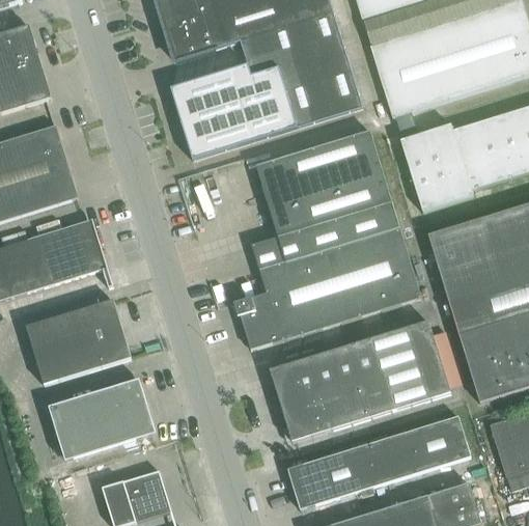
[(156,0),(173,60),(215,48),(214,47),(239,39),(246,63),(170,86),(173,97),(192,158),(297,126),(298,126),(362,106),(332,10),(329,0),(156,0)]
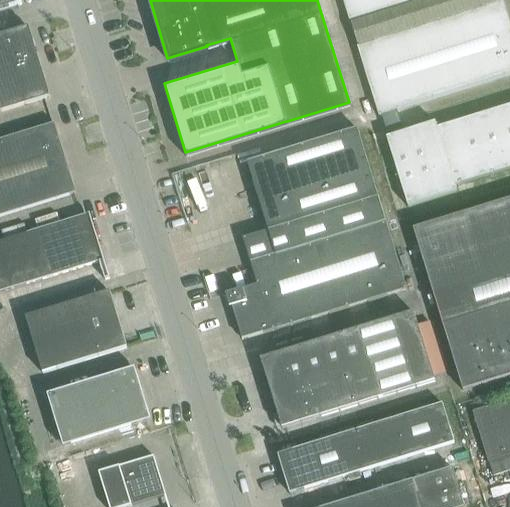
[(343,0),(349,19),(356,42),(377,111),(509,69),(509,25),(502,0),(343,0)]
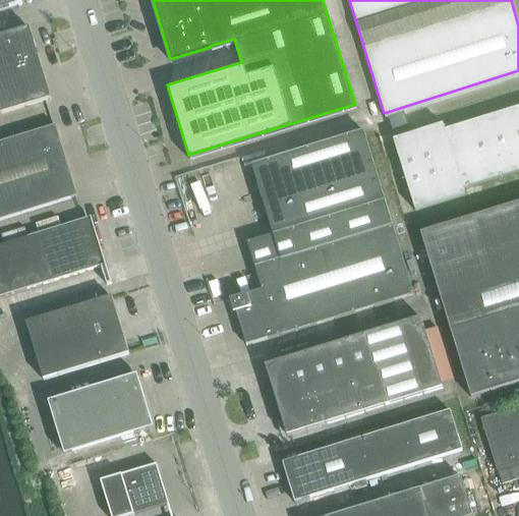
[(0,109),(50,95),(27,23),(0,32),(0,109)]
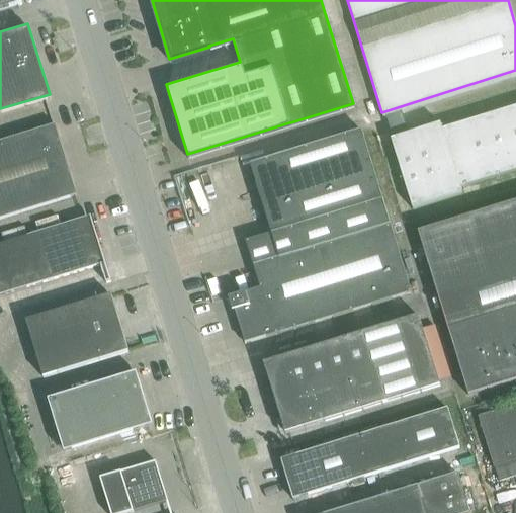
[(515,165),(515,101),(441,125),(439,119),(390,135),(411,204),(460,189),(458,183),(515,165)]
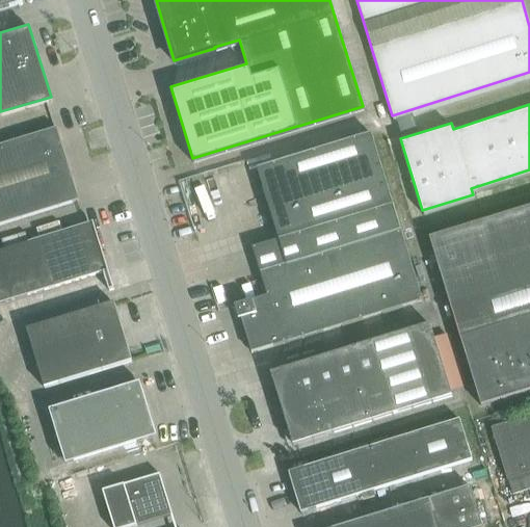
[(0,219),(77,195),(55,125),(0,140),(0,219)]
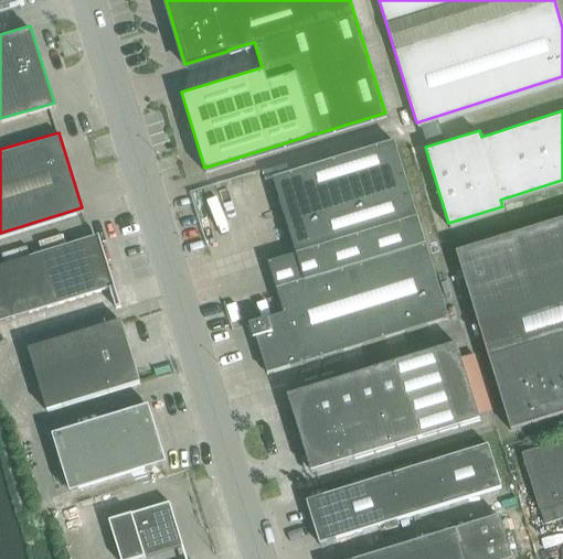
[(295,249),(266,258),(283,310),(251,320),(266,369),(298,359),(299,361),(447,314),(393,138),(272,175),(295,249)]
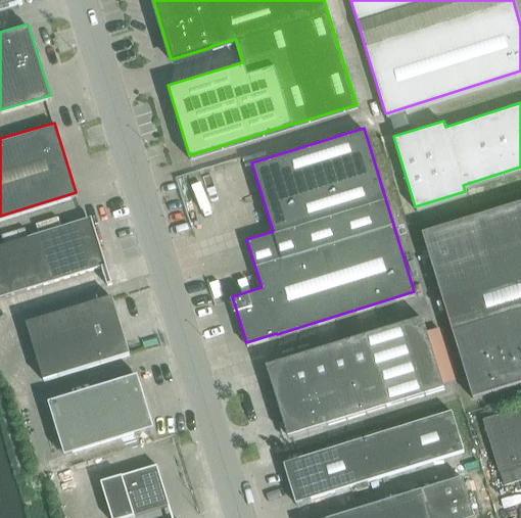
[(520,199),(421,230),(471,394),(520,379),(520,199)]
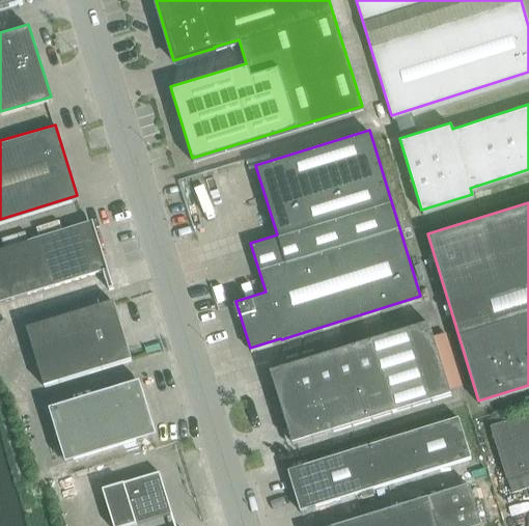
[(88,219),(0,245),(0,298),(103,267),(88,219)]
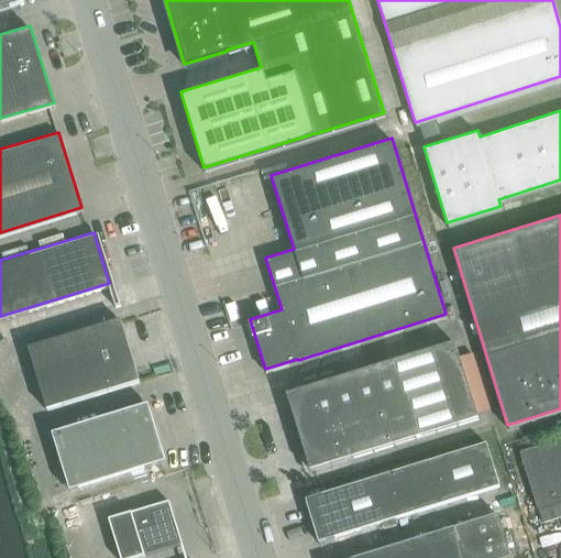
[(139,378),(119,316),(26,345),(45,406),(139,378)]
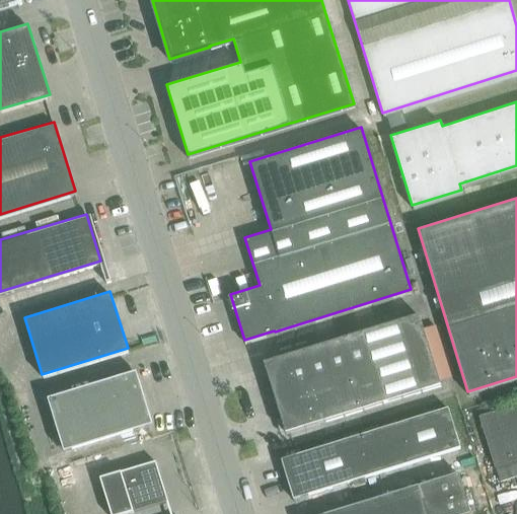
[(263,360),(285,430),(439,382),(438,378),(450,374),(434,322),(422,325),(418,312),(263,360)]
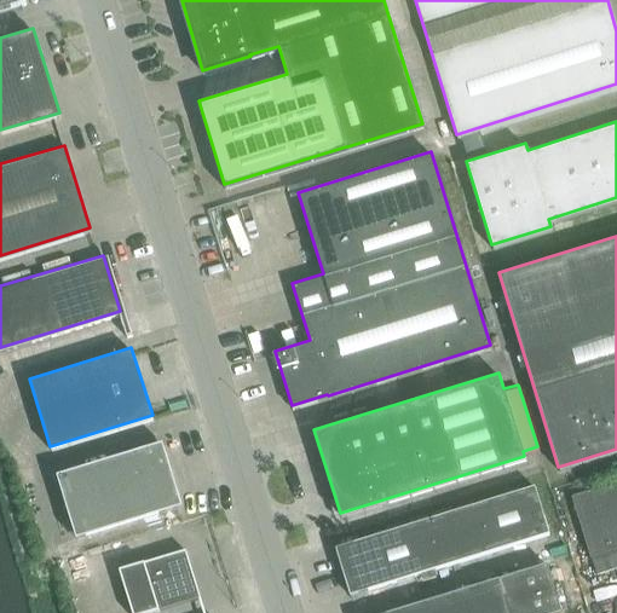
[(161,443),(58,474),(78,533),(179,502),(161,443)]
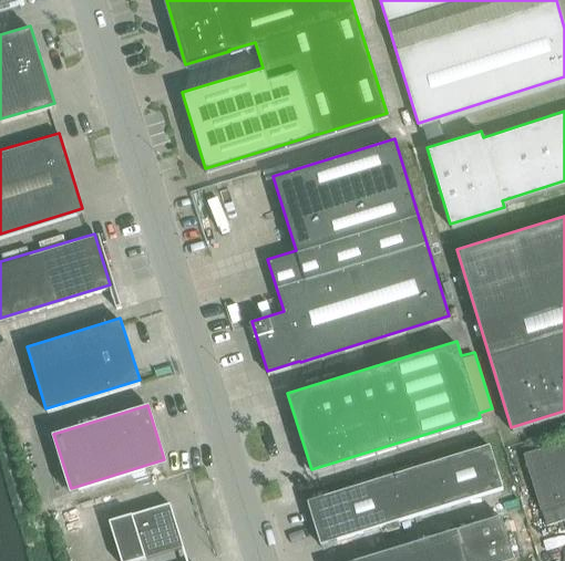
[(564,438),(523,452),(545,521),(564,515),(564,438)]
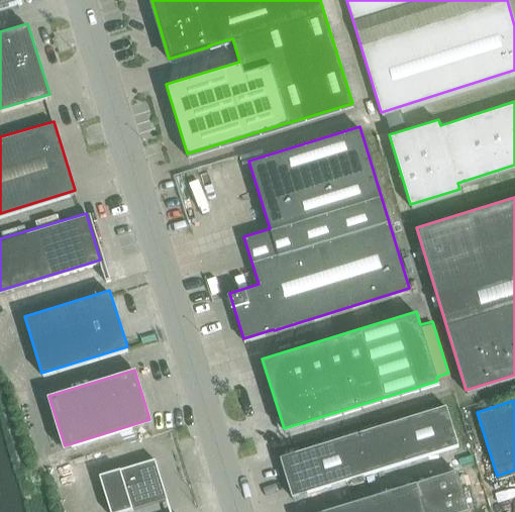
[(456,442),(445,404),(279,455),(291,494),(456,442)]
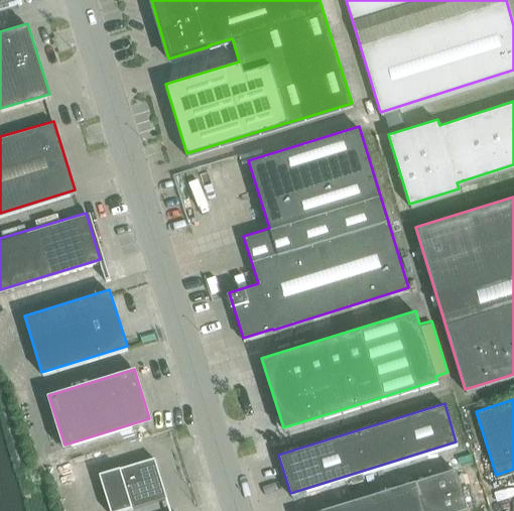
[(99,473),(110,510),(113,510),(165,495),(153,457),(99,473)]
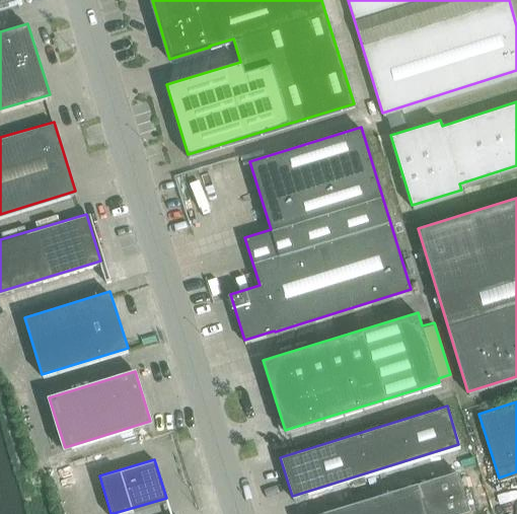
[(456,513),(469,510),(457,470),(315,513),(456,513)]
